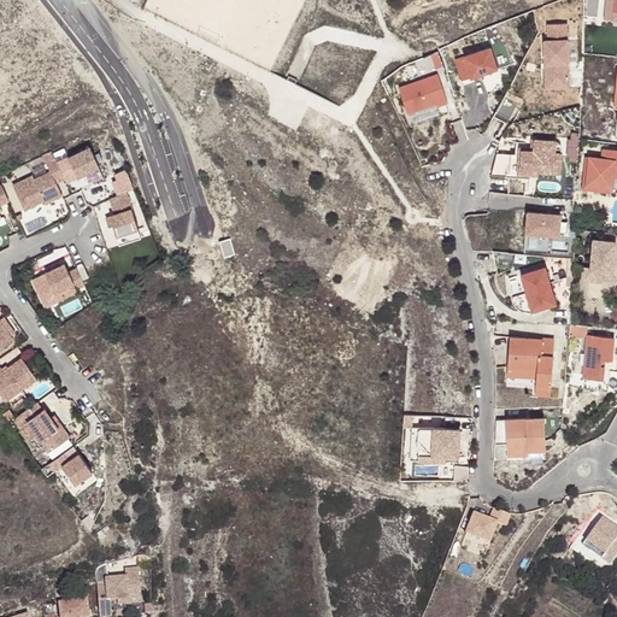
[(564,23),(546,25),(547,41),(544,41),(547,89),(571,87),(564,23)]
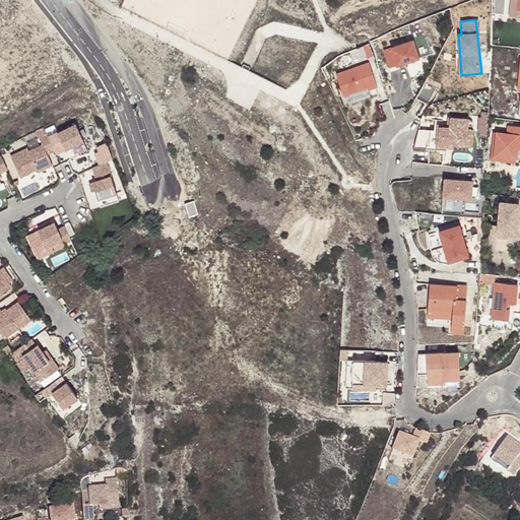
[(413,40),(384,50),(390,67),(419,58),(413,40)]
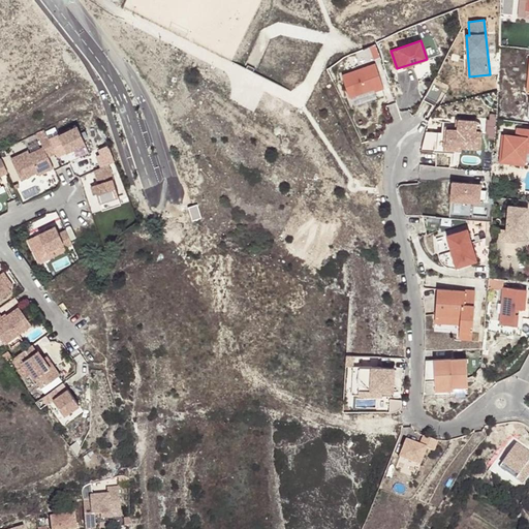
[(373,66),(340,78),(347,99),(372,91),(373,93),(381,90),(373,66)]
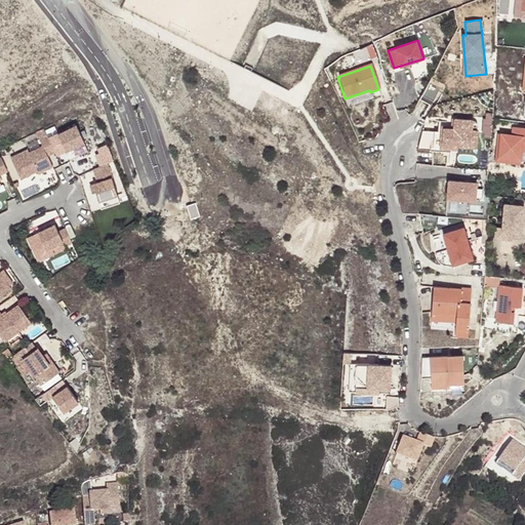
[(441,87),(429,80),(418,98),(432,105),(441,87)]
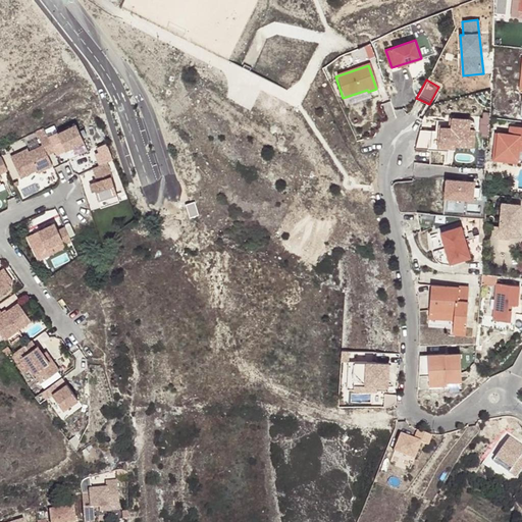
[(472,119),(454,117),(453,127),(444,126),(441,145),(475,147),(476,129),(471,129),(472,119)]
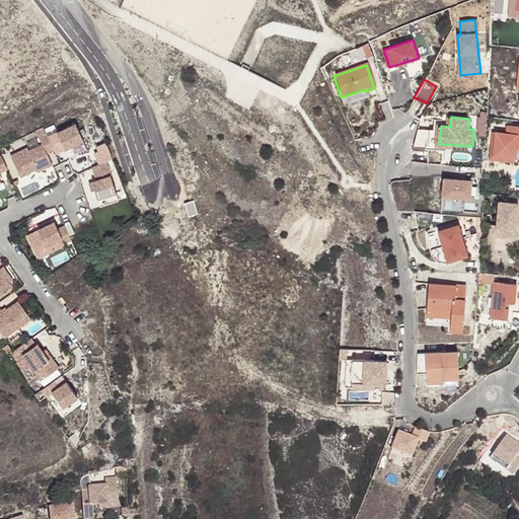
[(76,125),(49,138),(55,151),(57,154),(66,150),(84,142),(76,125)]
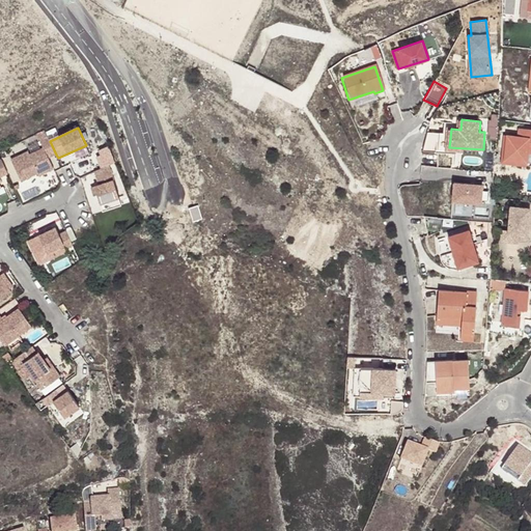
[(530,128),(525,128),(525,135),(516,134),(506,133),(504,157),(518,159),(530,159),(530,128)]
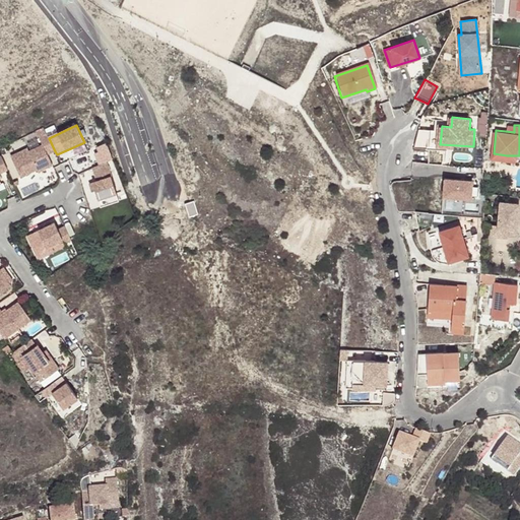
[(11,157),(20,178),(37,170),(39,173),(53,166),(48,154),(55,151),(49,138),(44,127),(36,131),(43,145),(29,151),(28,149),(11,157)]
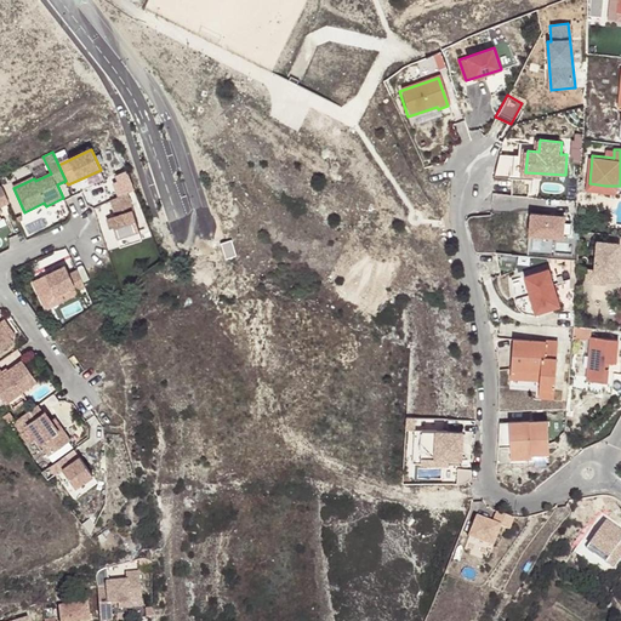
[(101,170),(79,180),(85,192),(107,182),(101,170)]
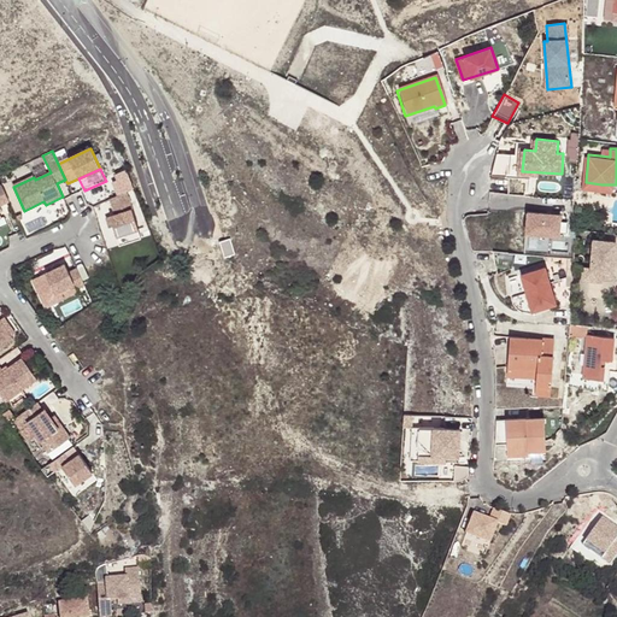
[(3,184),(0,186),(0,212),(1,213),(0,211),(0,206),(10,201),(3,184)]
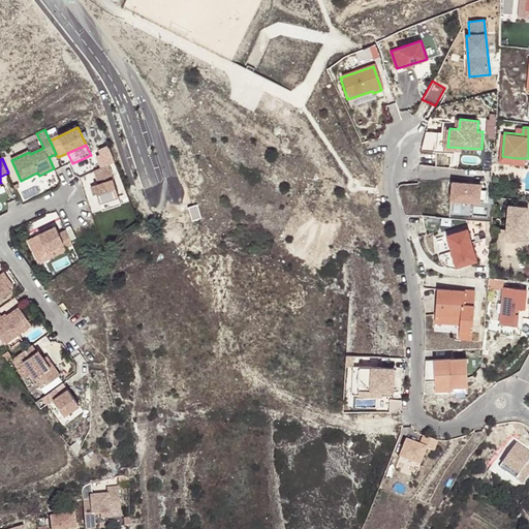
[(81,170),(84,177),(94,173),(91,165),(81,170)]
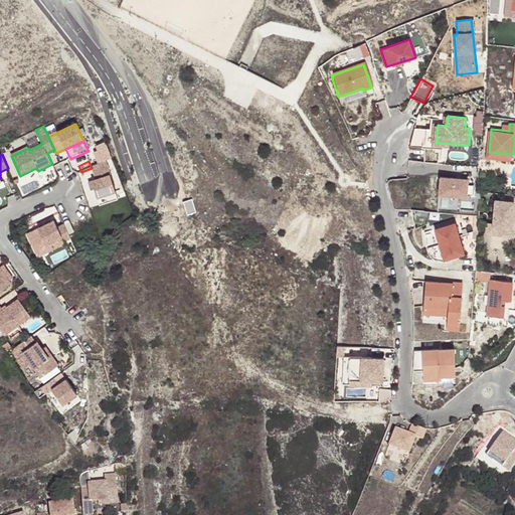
[(92,168),(96,180),(92,181),(95,189),(98,198),(104,196),(109,195),(116,192),(106,161),(92,168)]
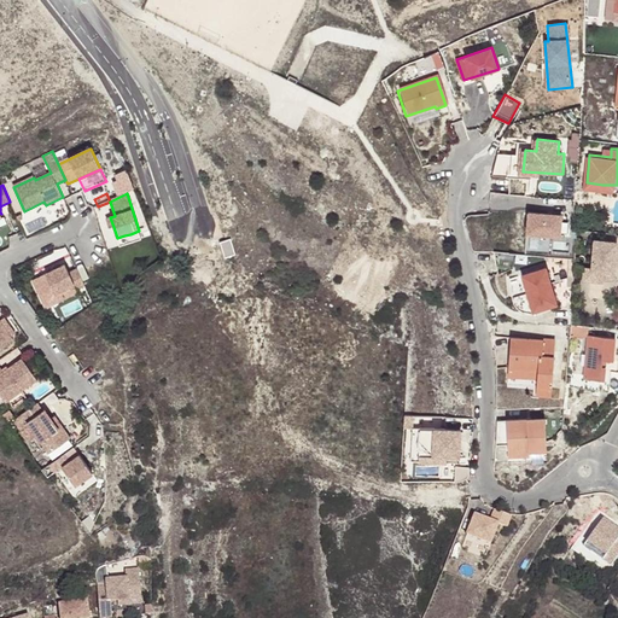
[(561,216),(530,214),(529,234),(560,237),(561,216)]
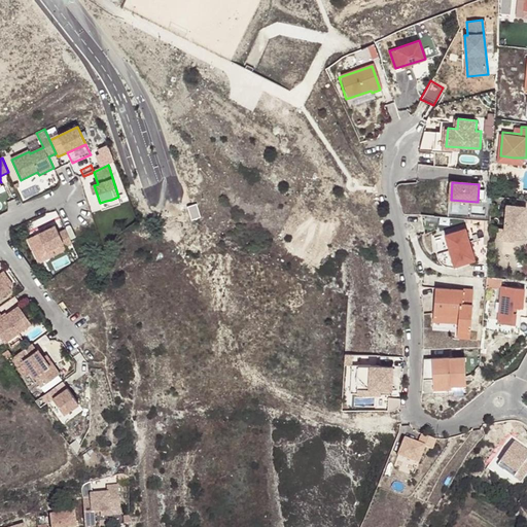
[(506,202),(504,225),(504,229),(515,230),(524,230),(526,204),(506,202)]
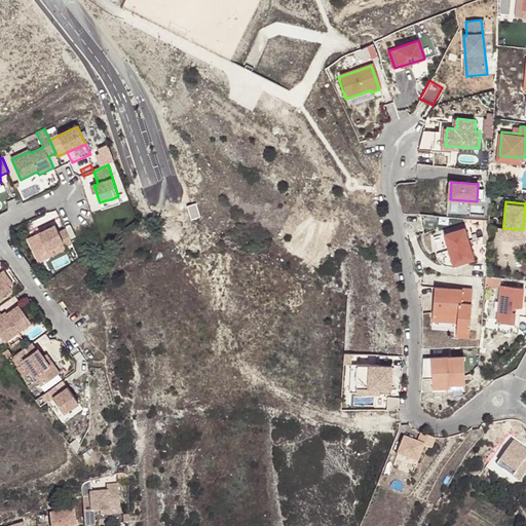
[(192,221),(202,218),(197,203),(187,207),(192,221)]
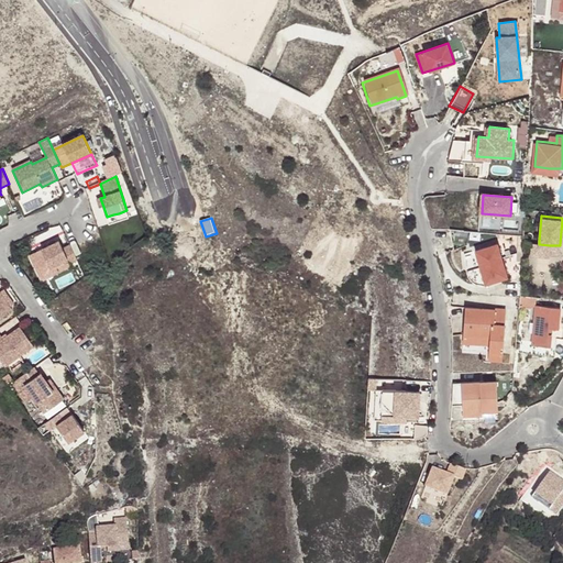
[(464,232),(448,231),(446,253),(464,246),(464,232)]
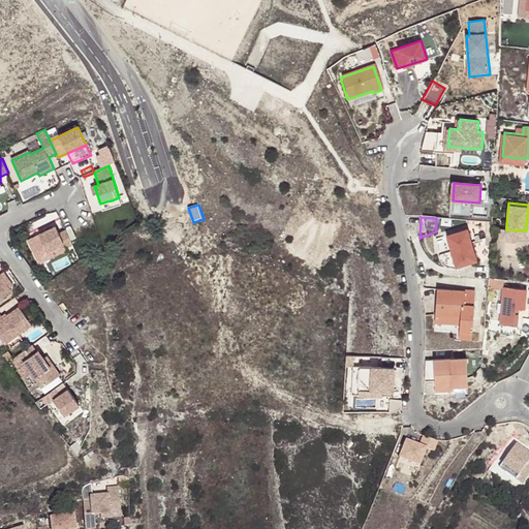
[(38,235),(47,251),(63,244),(65,248),(72,245),(66,230),(59,234),(56,226),(38,235)]
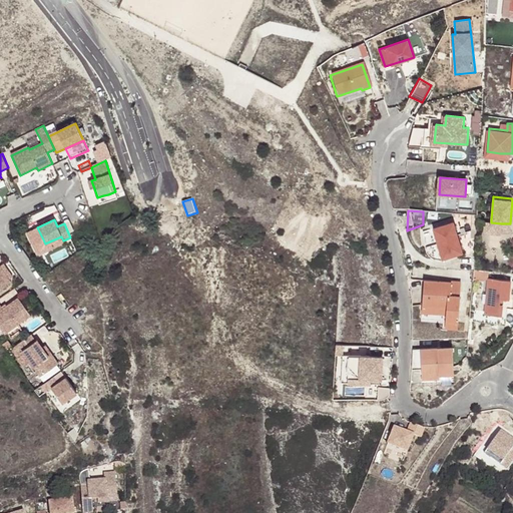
[(491,222),(491,219),(485,219),(484,230),(500,231),(501,223),(491,222)]
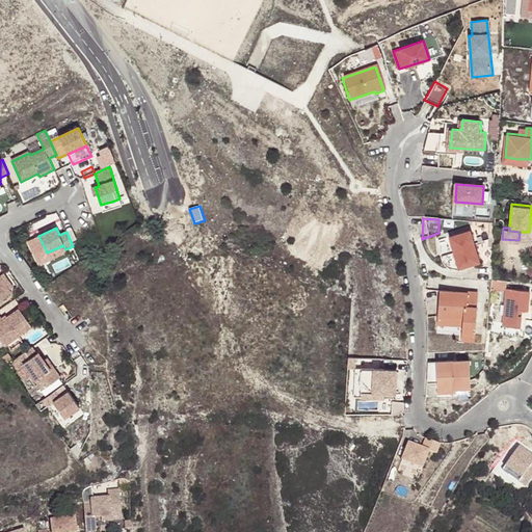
[(464,231),(444,237),(452,268),(473,262),(464,231)]
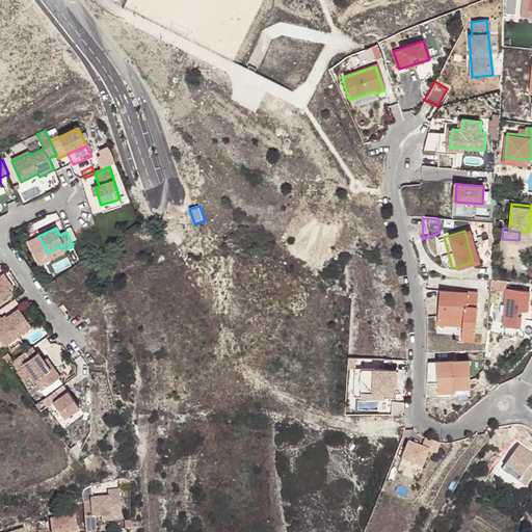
[(47,253),(38,236),(29,241),(38,262),(65,249),(63,245),(47,253)]
